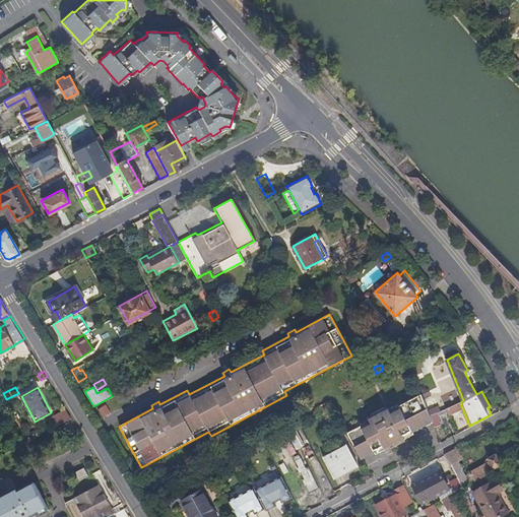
[(428,409),(422,394),(399,405),(399,407),(391,411),(389,407),(385,409),(384,406),(371,413),(372,415),(369,417),(371,422),(363,427),(362,425),(348,432),(362,458),(376,451),(375,450),(383,445),(386,450),(405,440),(402,435),(411,431),(412,432),(433,422),(428,409)]
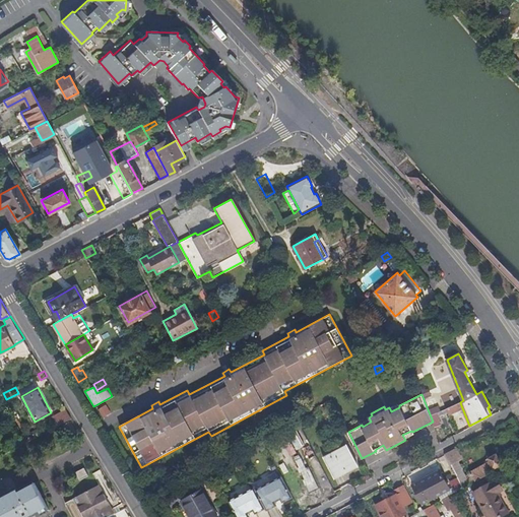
[(104,416),(110,412),(105,404),(99,408),(104,416)]
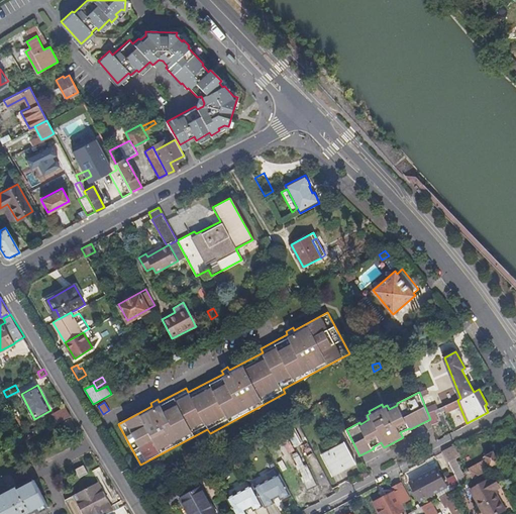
[(435,403),(425,407),(430,419),(432,423),(438,421),(435,412),(433,409),(437,408),(435,403)]
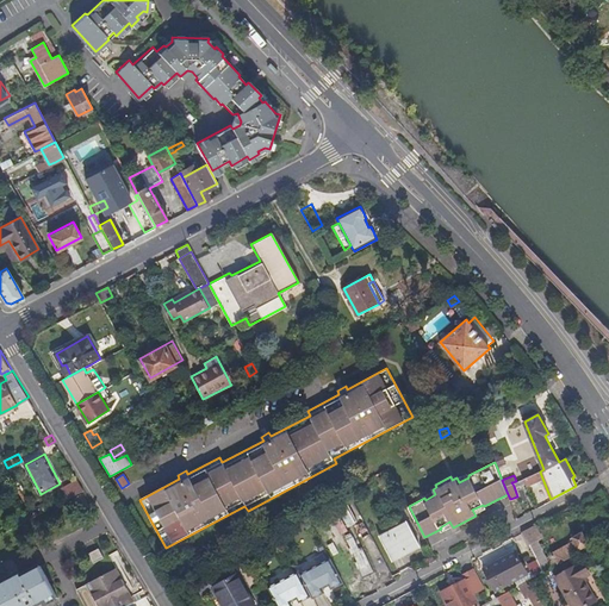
[(66,500),(85,489),(79,480),(60,489),(66,500)]
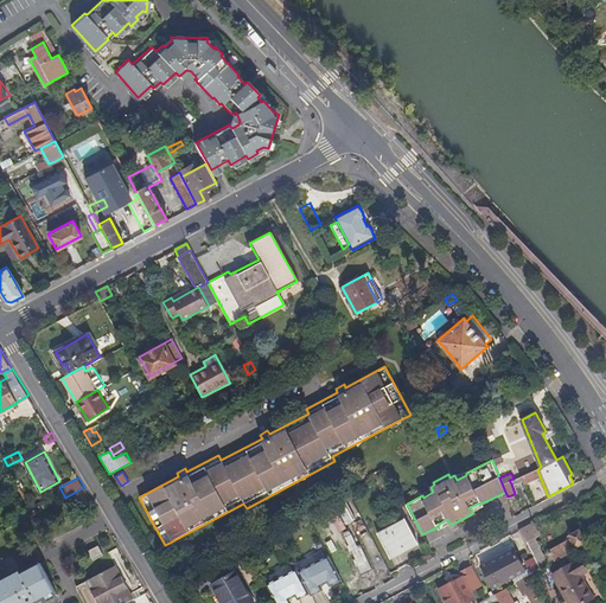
[(82,491),(75,494),(80,504),(87,500),(82,491)]
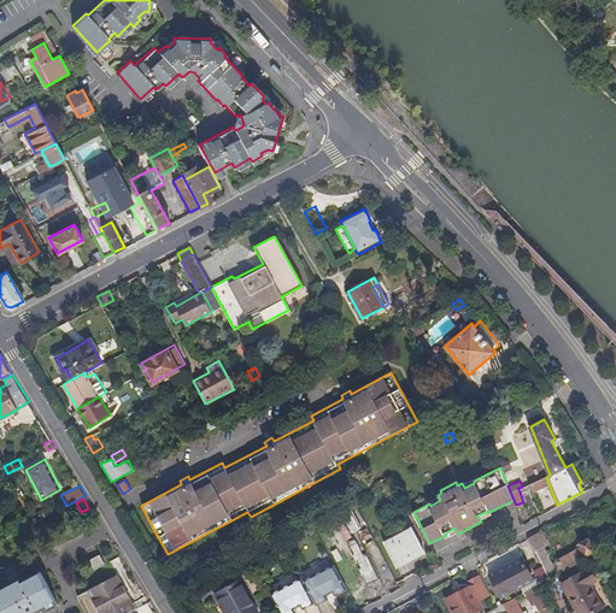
[(358,518),(340,524),(345,535),(359,530),(364,544),(374,541),(368,523),(361,525),(358,518)]
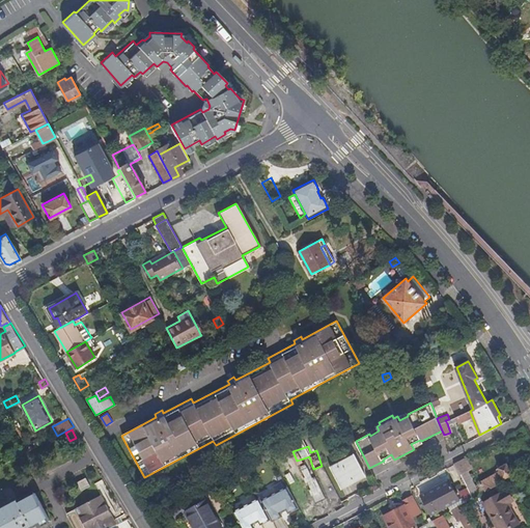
[(365,473),(354,453),(331,466),(341,485),(365,473)]
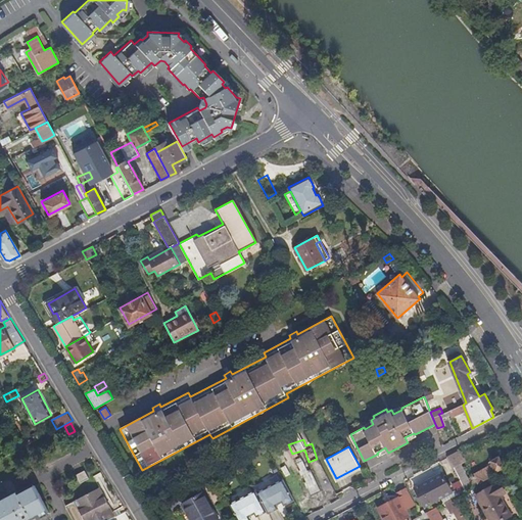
[(327,485),(319,466),(310,469),(303,453),(295,456),(310,492),(327,485)]
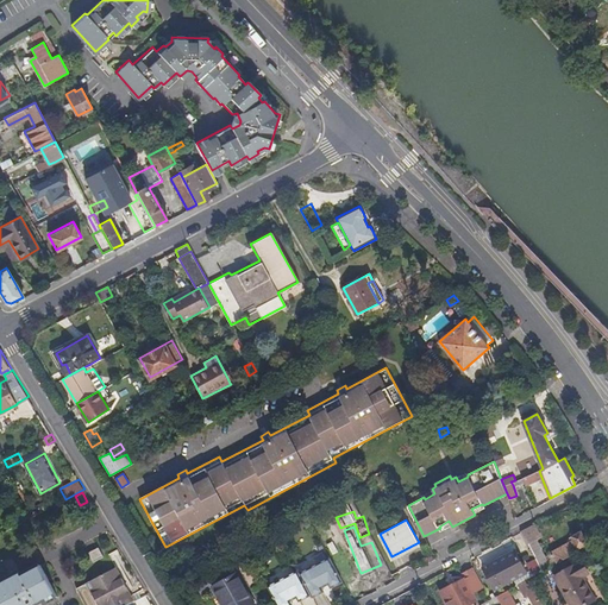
[(588,544),(581,530),(571,536),(572,539),(551,552),(547,554),(553,563),(576,552),(578,549),(588,544)]
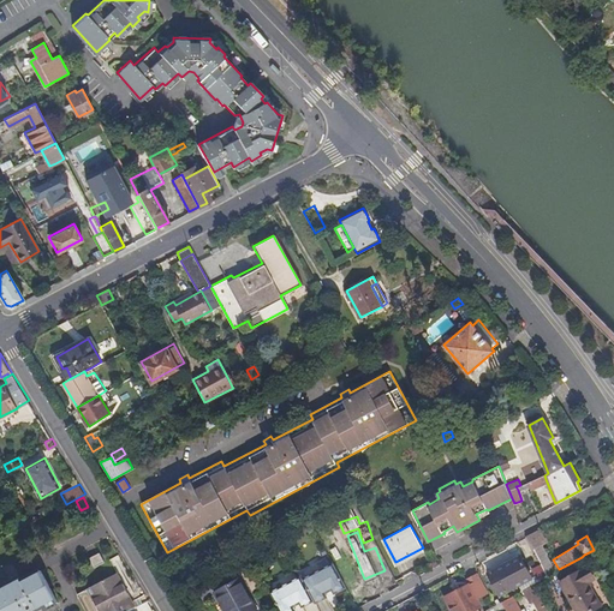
[(541,544),(532,547),(541,564),(548,576),(555,571),(541,544)]
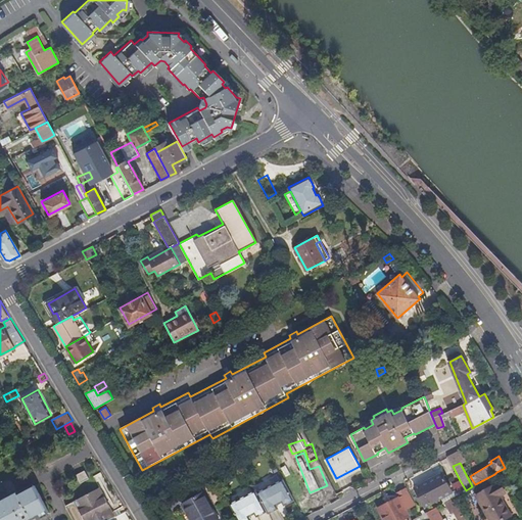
[(80,483),(89,478),(85,470),(76,475),(80,483)]
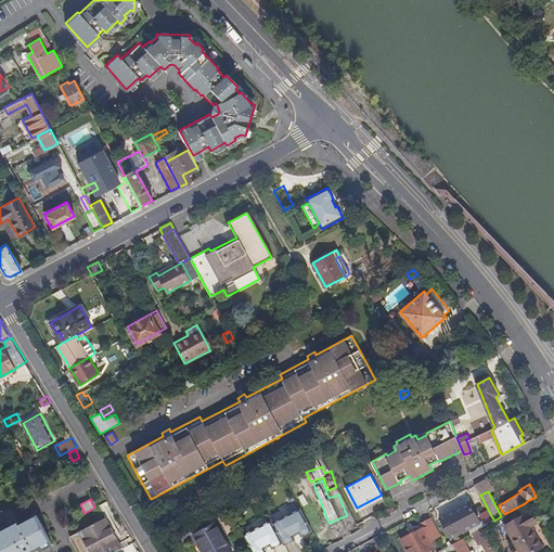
[(440,517),(447,529),(453,526),(456,534),(479,522),(468,501),(440,517)]
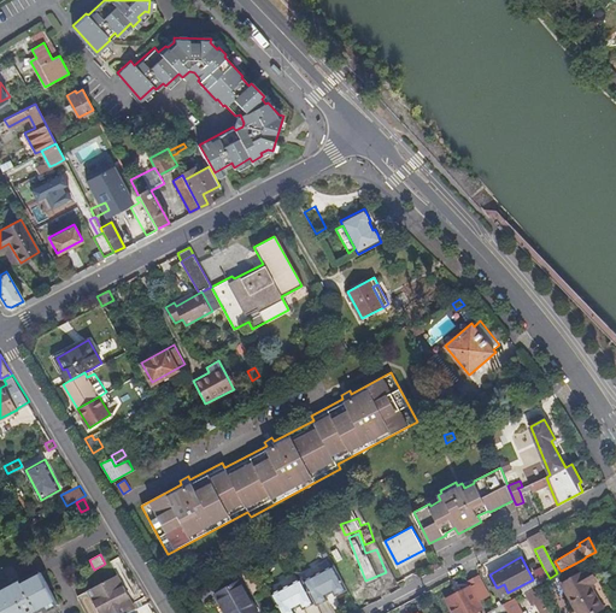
[(347,588),(334,564),(304,579),(315,601),(316,603),(328,597),(326,594),(333,589),(335,594),(347,588)]
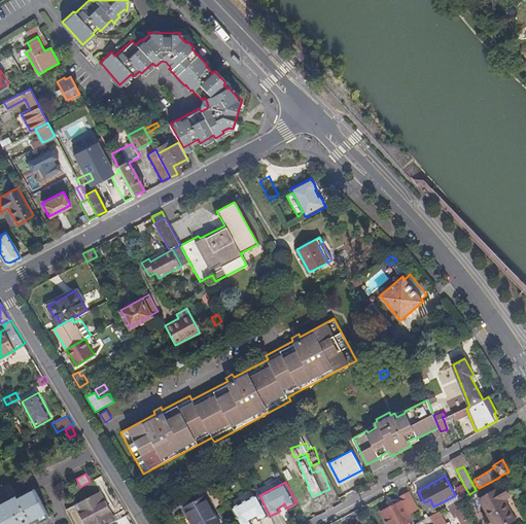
[(469,494),(463,484),(456,488),(461,498),(462,497),(469,494)]
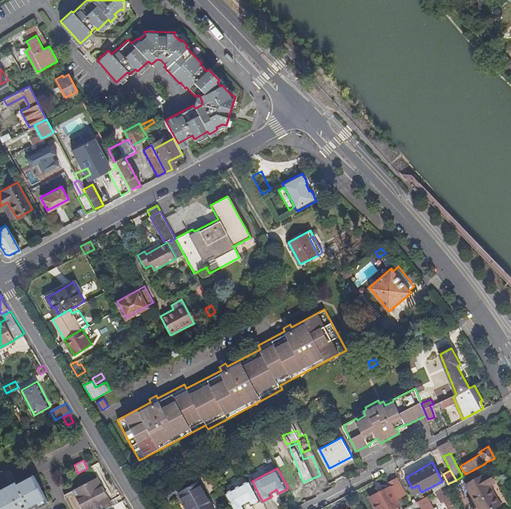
[(479,508),(488,508),(492,507),(500,502),(490,487),(488,483),(491,482),(485,472),(464,484),(479,508)]
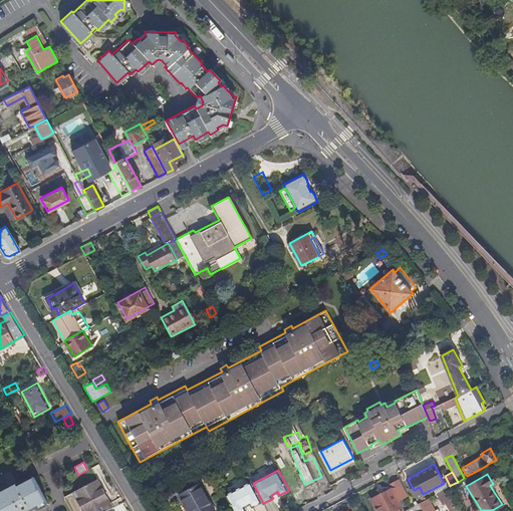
[(0,510),(33,510),(48,503),(34,476),(18,485),(17,483),(9,487),(0,492),(0,510)]
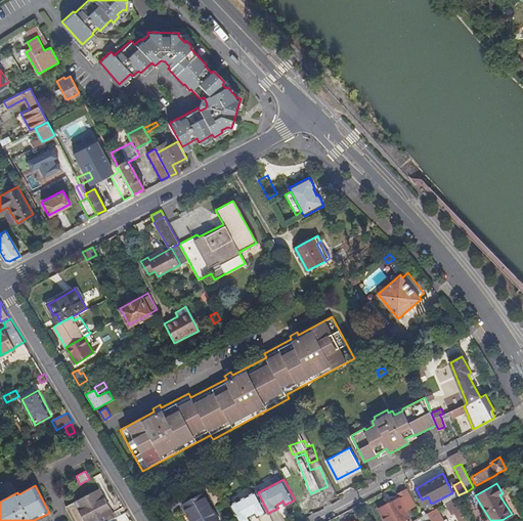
[(106,520),(107,520),(116,517),(113,511),(106,500),(100,488),(66,506),(73,520),(106,520)]
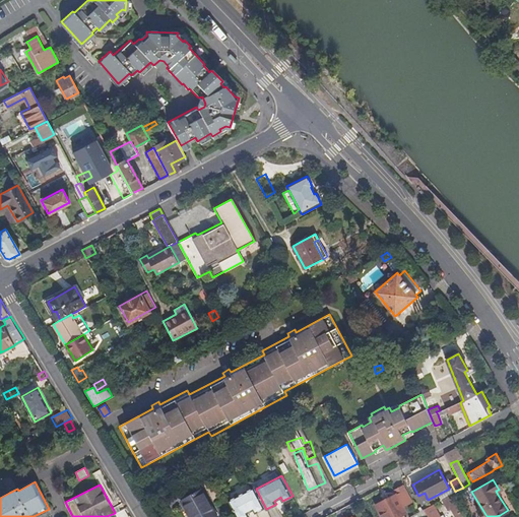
[(403,516),(404,516),(403,514),(407,512),(403,506),(411,501),(403,485),(394,489),(397,494),(376,504),(382,516),(403,516)]
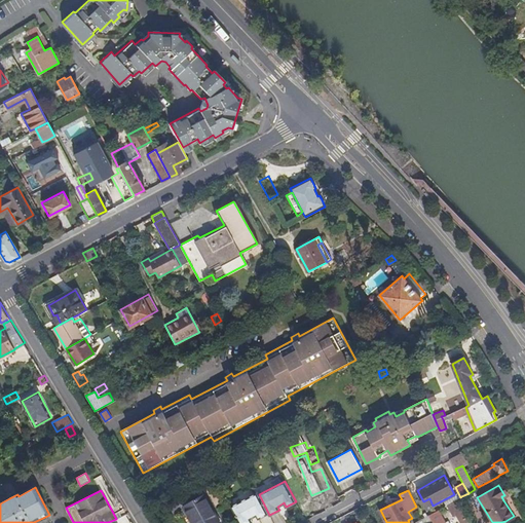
[(231,507),(239,522),(249,522),(252,522),(251,519),(257,515),(258,518),(268,513),(259,494),(258,492),(231,507)]
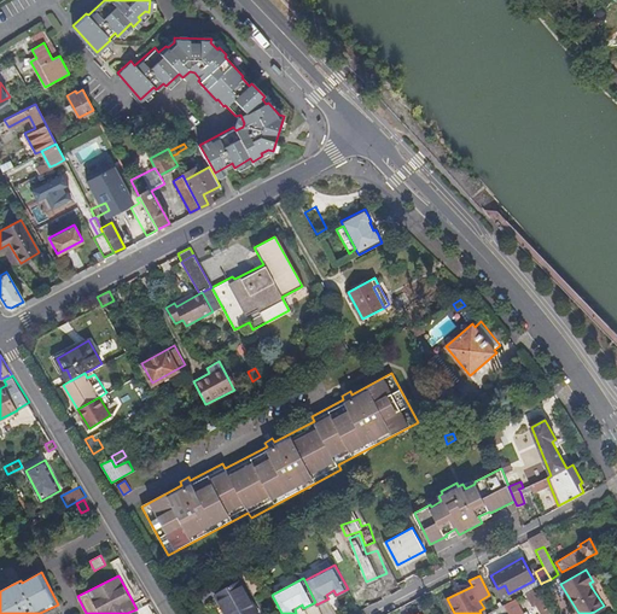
[(251,613),(228,580),(202,598),(213,613),(251,613)]
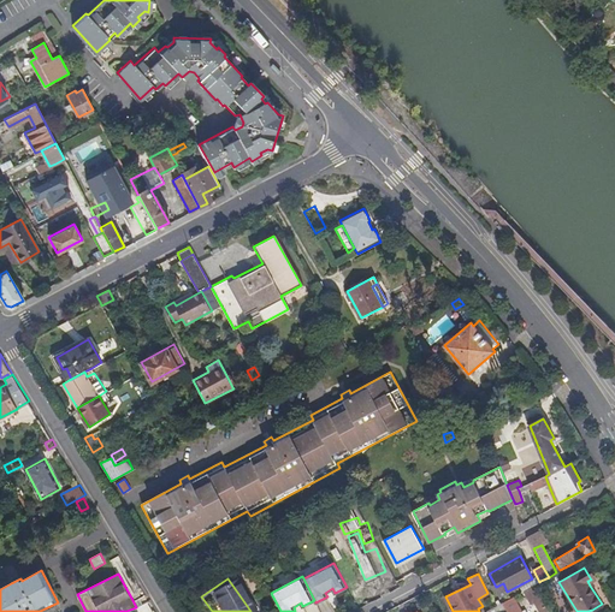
[(503,583),(496,587),(501,595),(507,592),(503,583)]
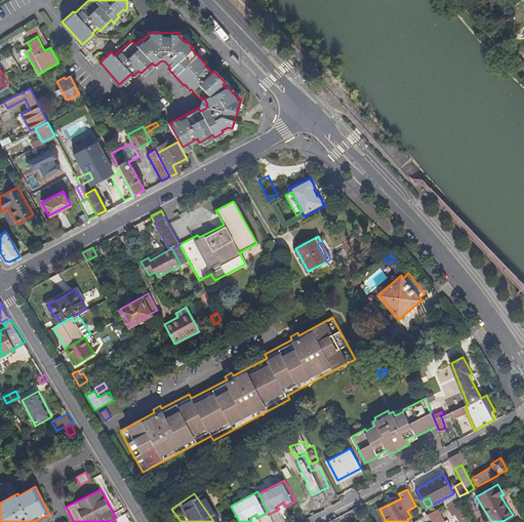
[(454,498),(445,504),(451,513),(459,508),(457,503),(454,498)]
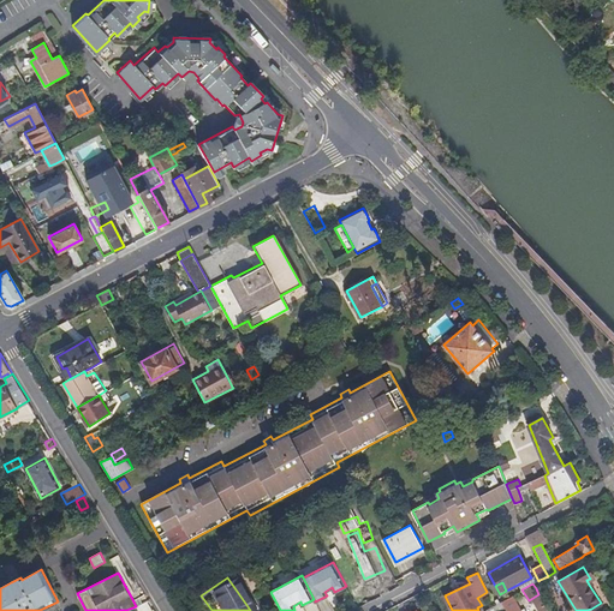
[(502,601),(506,609),(507,610),(520,610),(512,595),(502,601)]
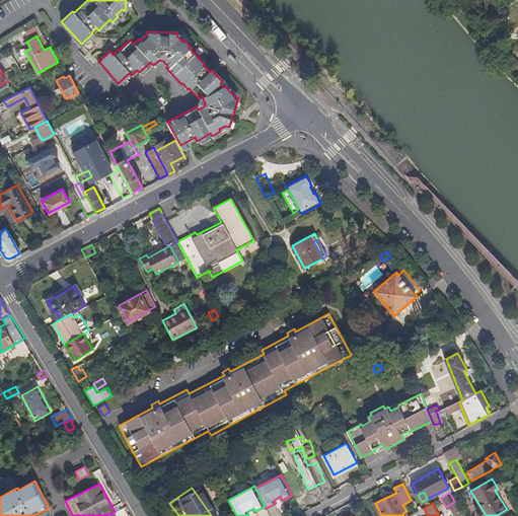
[(462,515),(457,507),(451,510),(454,515),(462,515)]
